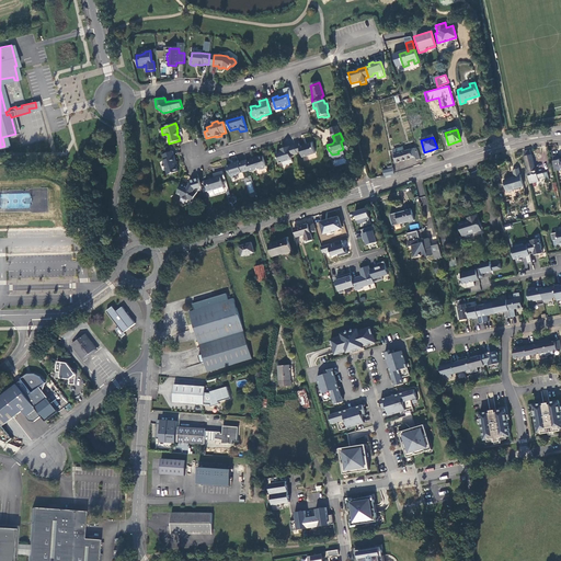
[(299,145),(295,146),(297,153),(301,152),(302,158),(315,155),(312,144),(305,146),(299,147),(299,145)]
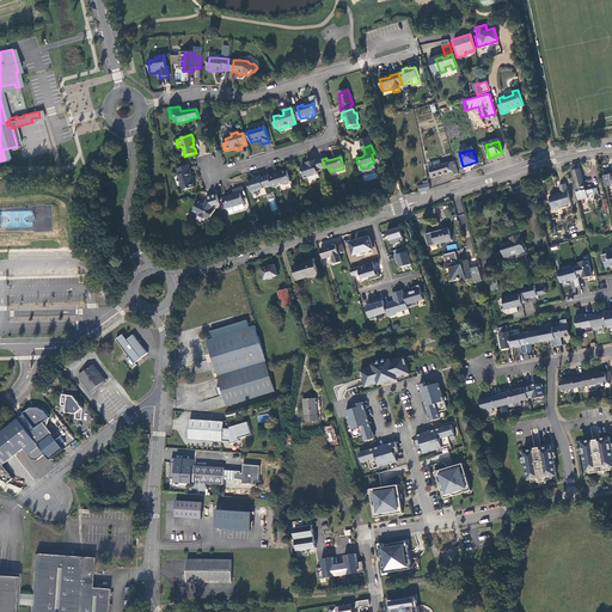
[(320,171),(324,169),(324,167),(322,159),(306,164),(306,166),(301,167),(305,179),(308,178),(310,181),(319,178),(318,172),(320,172),(320,171)]
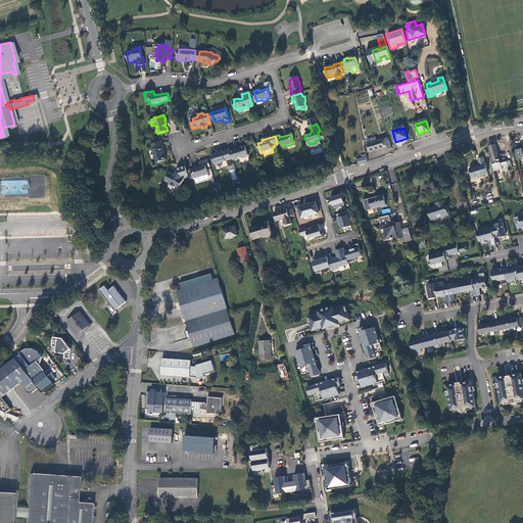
[(388,149),(391,148),(388,137),(377,141),(368,143),(367,144),(369,150),(387,146),(388,149)]
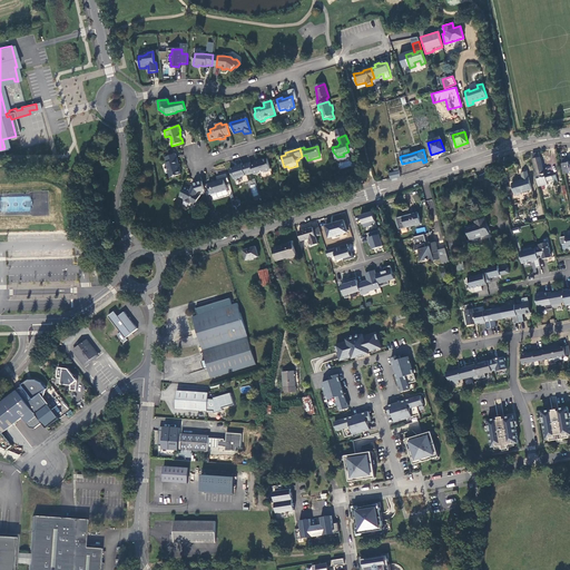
[(534,173),(538,186),(541,186),(540,183),(552,179),(553,183),(558,183),(556,176),(542,178),(541,177),(544,176),(539,153),(532,154),(537,172),(534,173)]
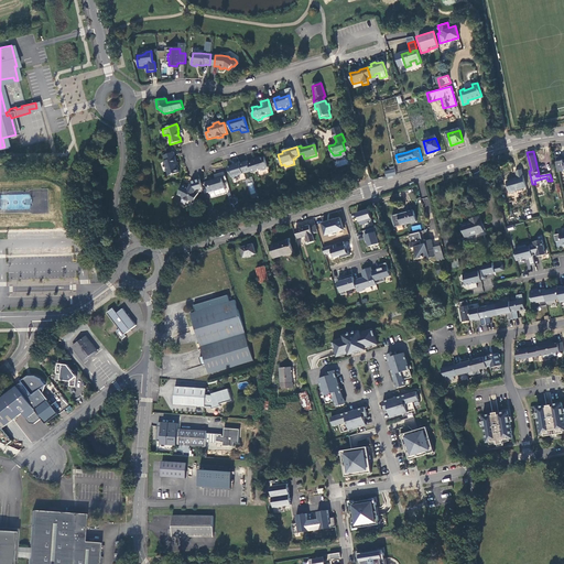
[(174,153),(163,156),(165,162),(164,162),(169,176),(180,173),(176,165),(177,165),(174,153)]
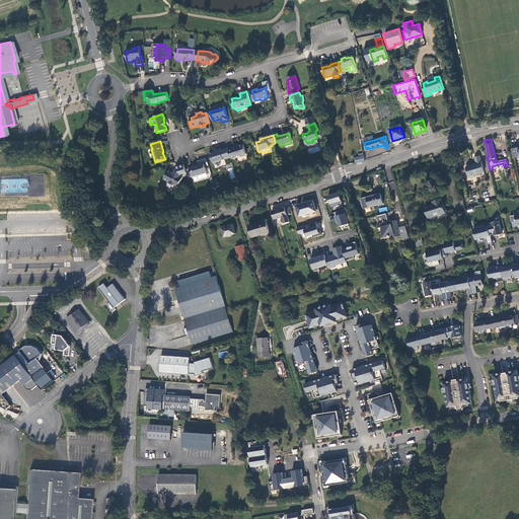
[(232,149),(228,150),(231,158),(231,160),(241,157),(242,158),(245,156),(246,154),(243,145),(237,147),(237,146),(232,148),(232,149)]
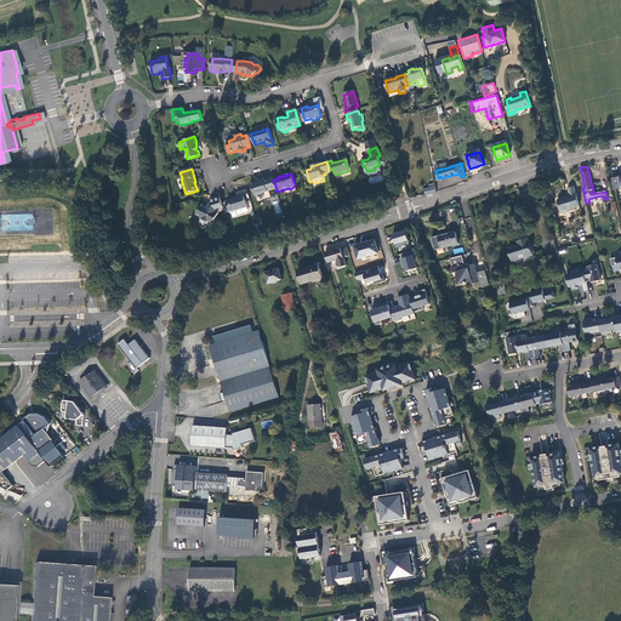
[(262,194),(277,189),(273,180),(272,178),(265,181),(263,180),(260,181),(260,182),(250,186),(251,189),(254,189),(255,195),(257,197),(261,197),(262,194)]
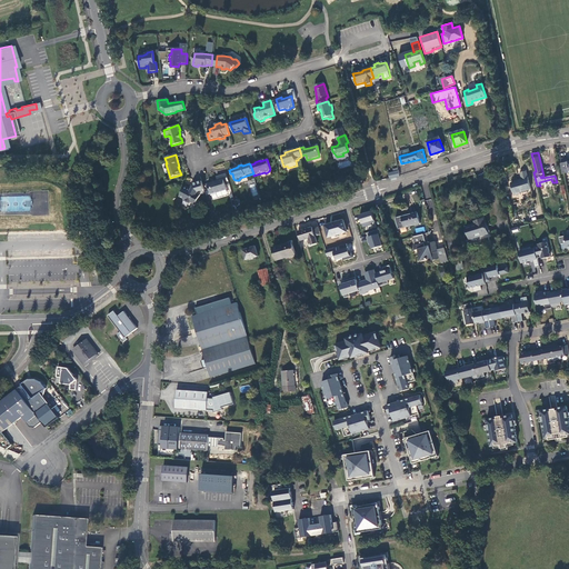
[(531,189),(526,171),(520,173),(522,180),(511,183),(513,195),(516,195),(521,193),(520,191),(531,189)]
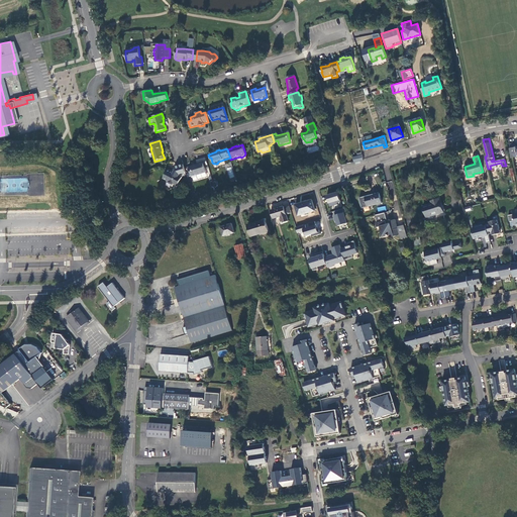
[(204,166),(202,160),(197,162),(198,165),(189,168),(192,178),(196,177),(196,176),(206,173),(204,166)]
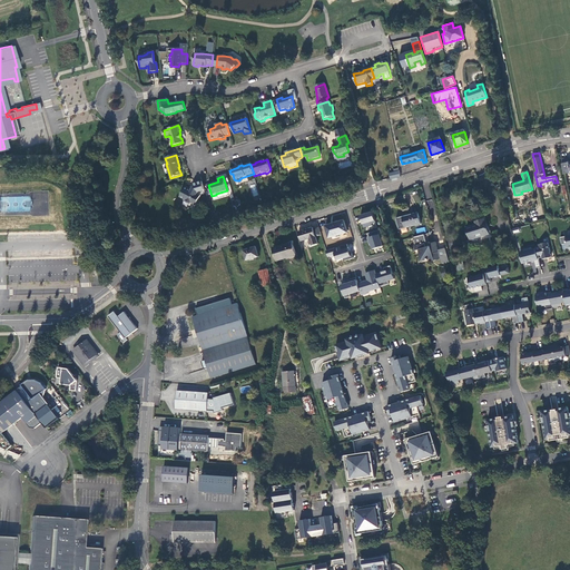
[(198,193),(205,190),(202,182),(195,185),(193,184),(194,187),(190,188),(187,187),(184,189),(183,189),(182,193),(180,198),(184,200),(184,202),(190,205),(190,204),(197,204),(199,202),(198,199),(200,196),(197,194),(198,193)]
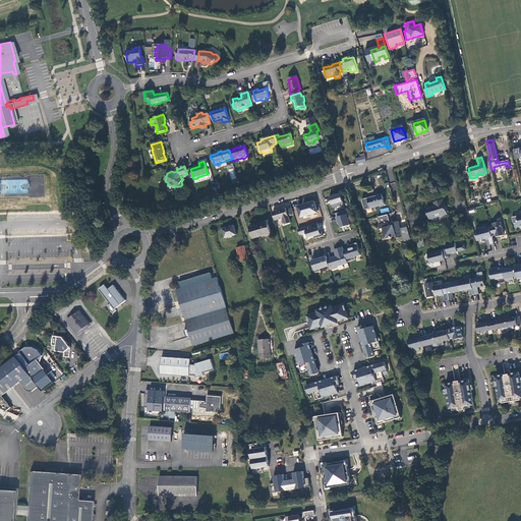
[(367,208),(388,203),(385,192),(380,193),(381,195),(371,197),(371,196),(365,197),(367,208)]
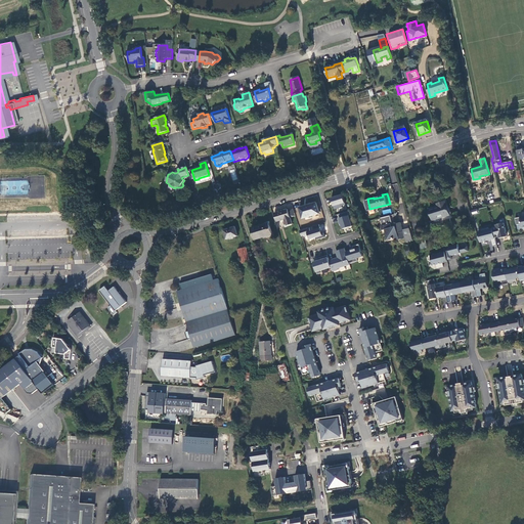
[(347,204),(344,194),(333,198),(336,209),(343,206),(343,205),(347,204)]
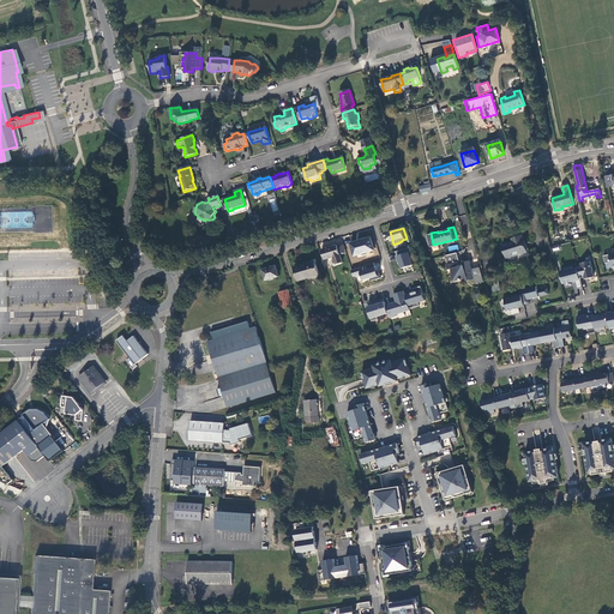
[(527,252),(523,232),(513,233),(513,239),(500,241),(503,256),(527,252)]
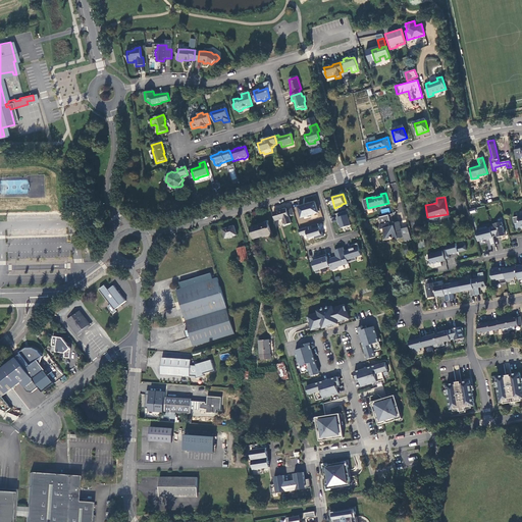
[(318,214),(315,202),(300,207),(303,218),(318,214)]
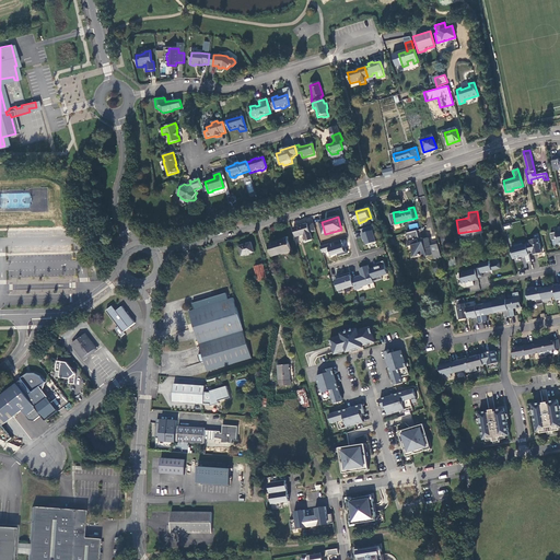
[(307,224),(307,223),(293,228),(296,237),(304,234),(305,240),(313,237),(311,232),(307,224)]
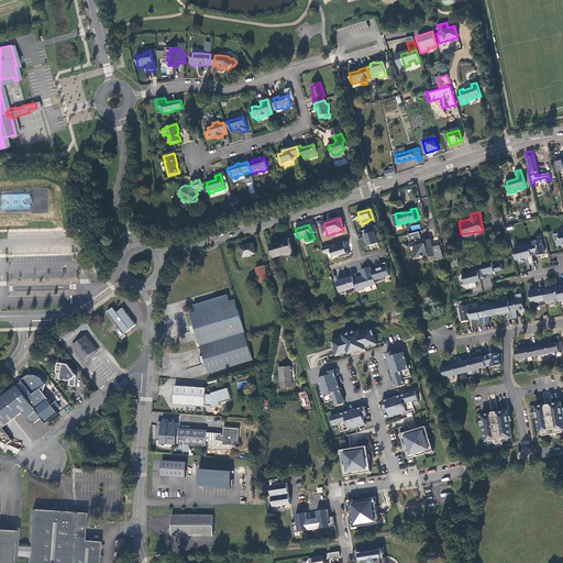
[(381,242),(375,227),(365,230),(366,234),(364,234),(366,241),(368,240),(370,245),(381,242)]
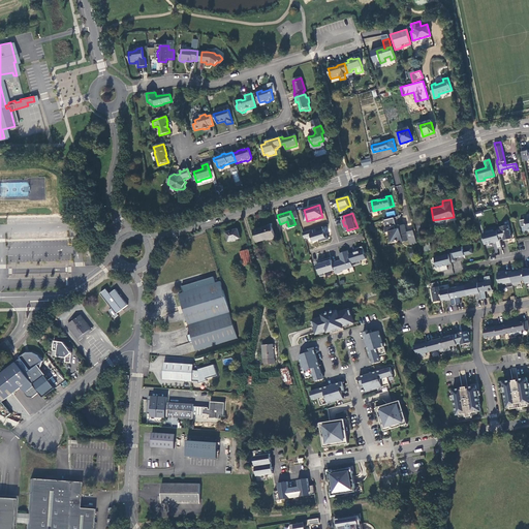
[(395,217),(384,220),(386,227),(385,227),(386,232),(390,231),(391,238),(392,237),(392,239),(393,240),(394,241),(396,241),(397,241),(399,241),(403,240),(403,242),(409,241),(408,234),(407,234),(405,224),(399,225),(400,228),(396,229),(395,225),(397,225),(395,217)]
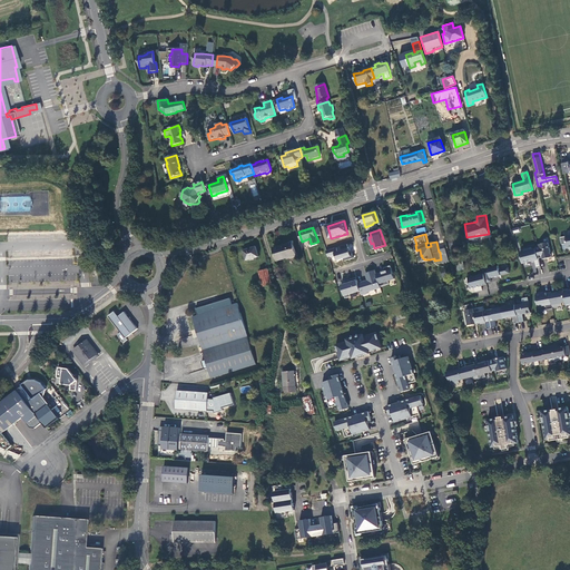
[(548,243),(539,245),(540,247),(536,247),(537,248),(539,258),(542,257),(543,259),(551,257),(548,243)]
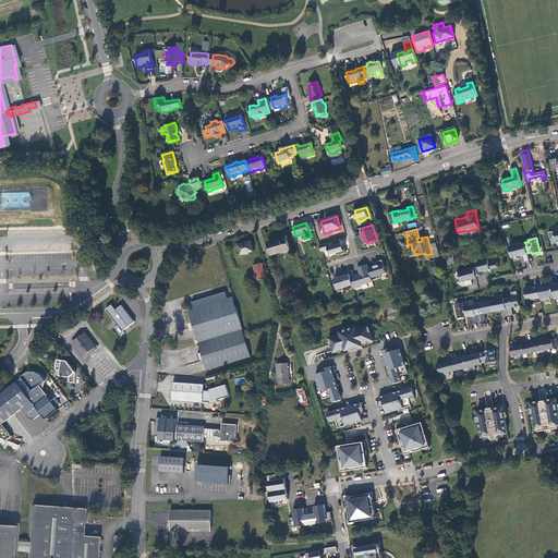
[(278,242),(268,245),(270,256),(290,251),(286,239),(278,241),(278,242)]
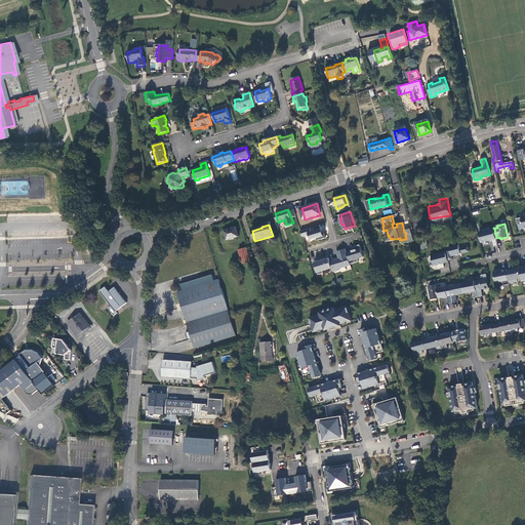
[(322,226),(299,230),(300,237),(308,236),(309,241),(324,237),(322,226)]
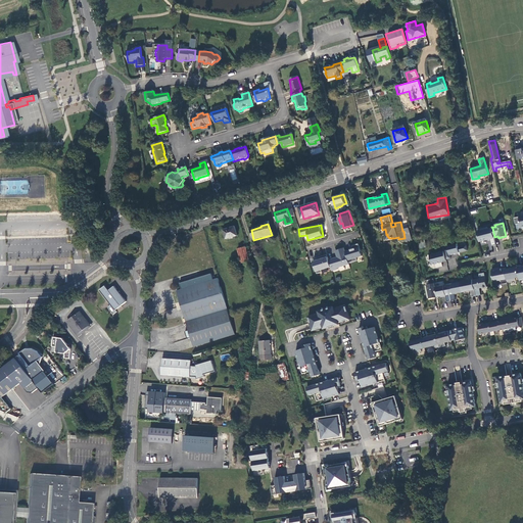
[(234,227),(224,230),(227,238),(237,235),(234,227)]
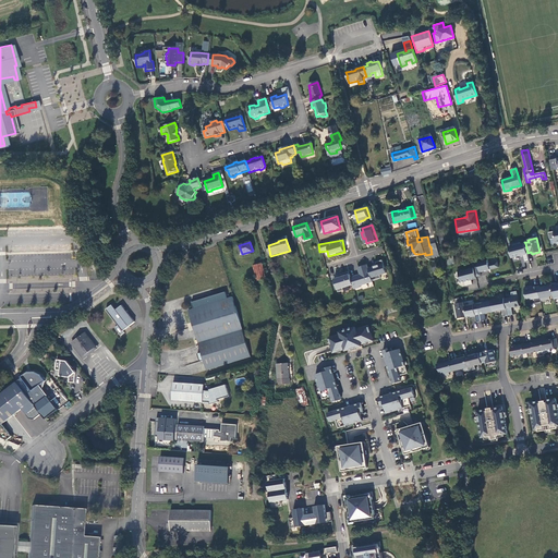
[(520,243),(513,244),(513,246),(510,247),(512,257),(523,255),(525,263),(530,262),(528,253),(525,243),(521,244),(520,243)]
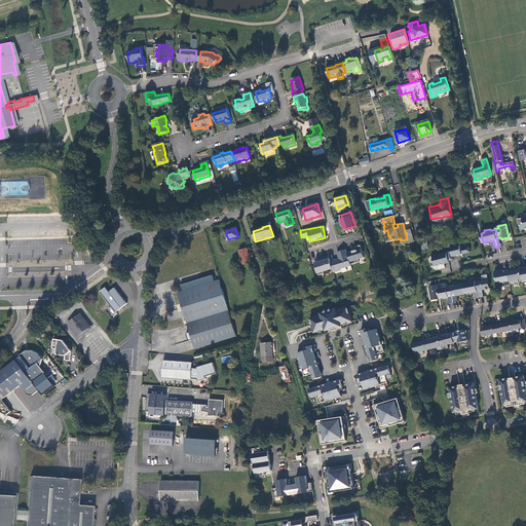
[(347,252),(351,264),(360,261),(359,258),(365,257),(361,245),(354,247),(355,250),(347,252)]
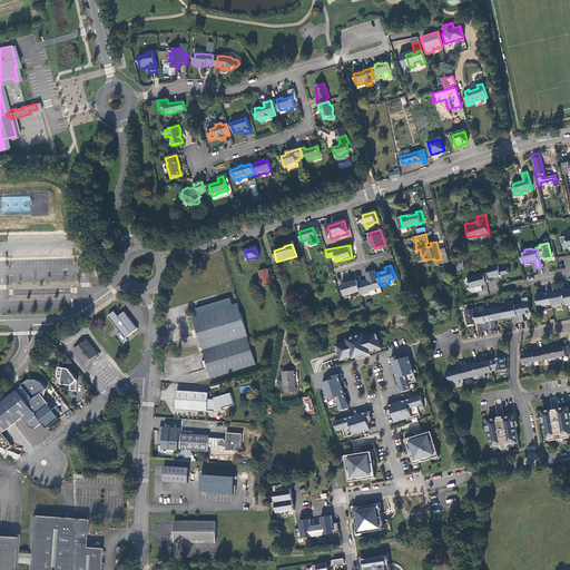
[(487,282),(487,284),(492,282),(491,278),(501,276),(510,274),(509,268),(500,271),(499,266),(483,269),(484,274),(487,282)]
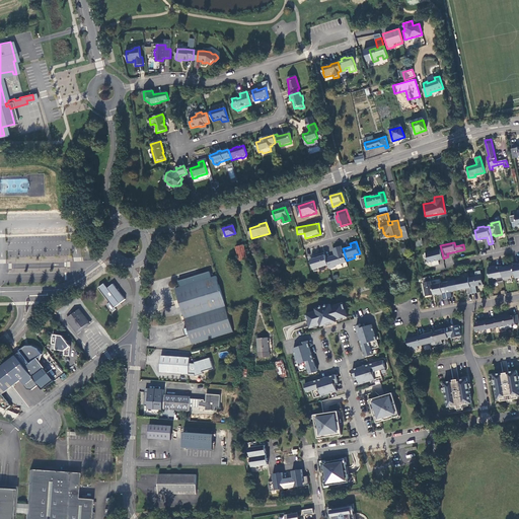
[(247,258),(244,245),(237,247),(240,260),(247,258)]
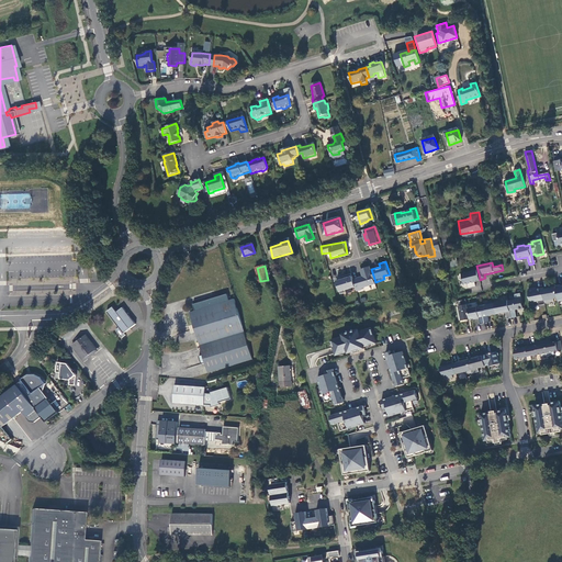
[(356,287),(357,290),(362,289),(362,288),(375,283),(375,282),(371,269),(370,266),(361,269),(363,277),(359,279),(359,277),(353,279),(356,287)]
